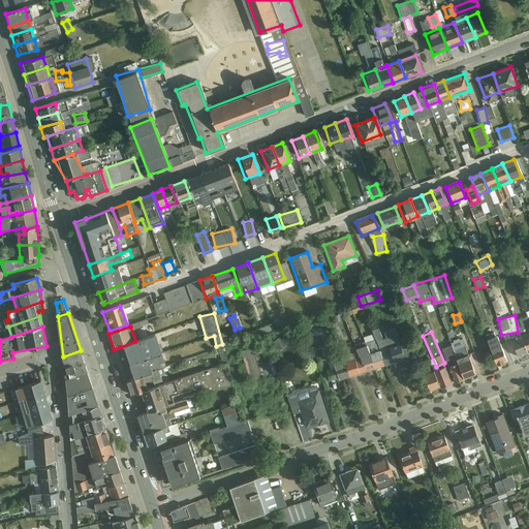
[(528,352),(528,332),(520,335),(526,354),(528,352)]
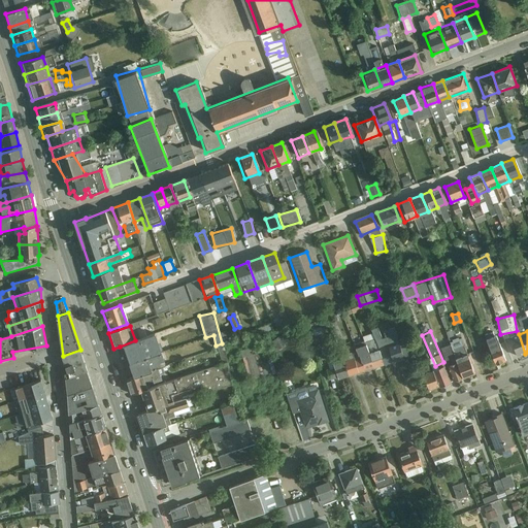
[(515,357),(525,354),(519,334),(507,338),(515,357)]
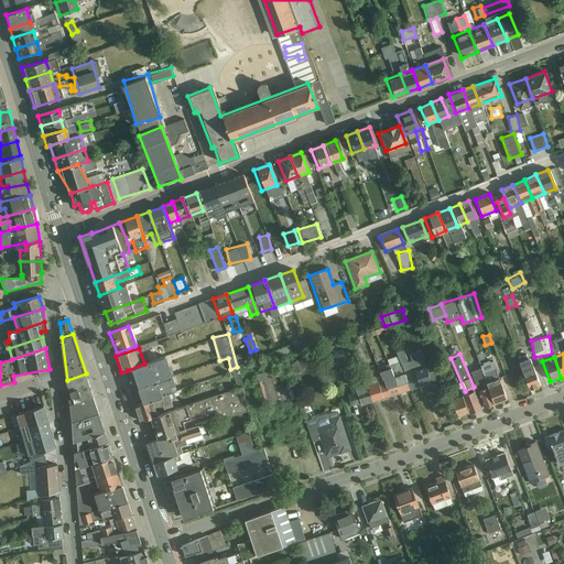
[(128,370),(136,390),(170,378),(162,358),(144,364),(128,370)]
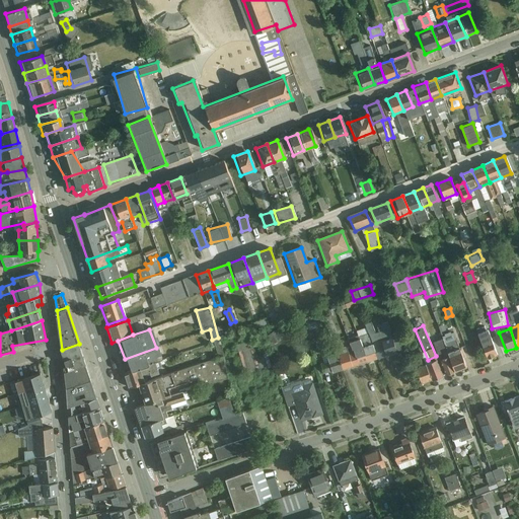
[(267,337),(272,343),(280,337),(275,330),(267,337)]
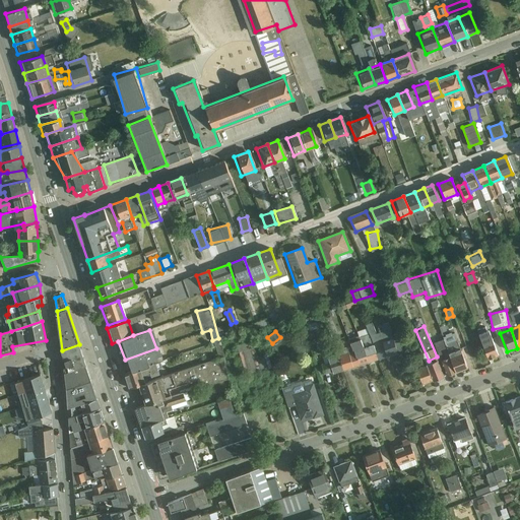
[(385,358),(397,353),(390,333),(378,337),(385,358)]
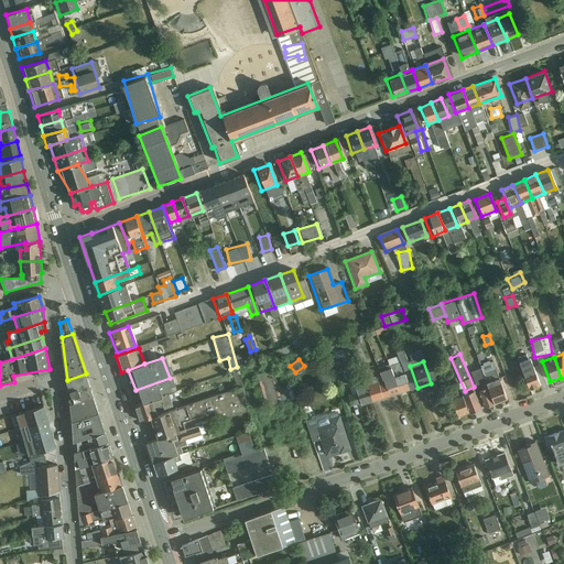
[(418,388),(410,366),(401,368),(408,391),(418,388)]
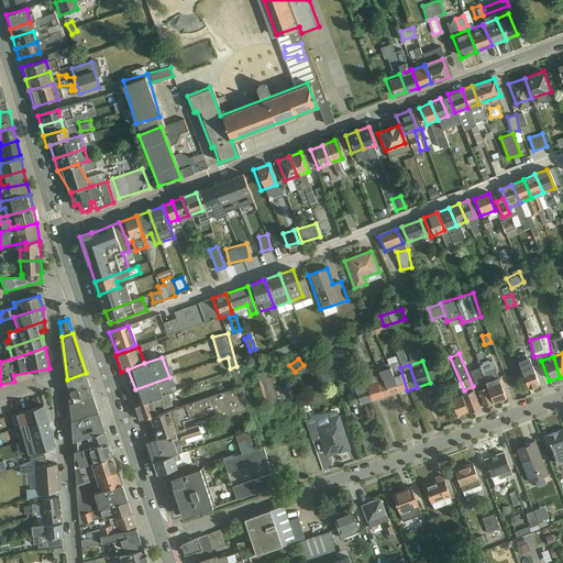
[(397,394),(407,390),(400,367),(390,371),(397,394)]
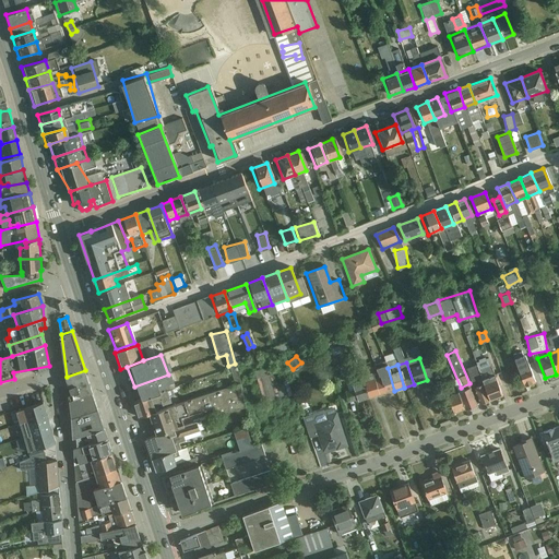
[(524,388),(535,383),(527,365),(516,369),(524,388)]
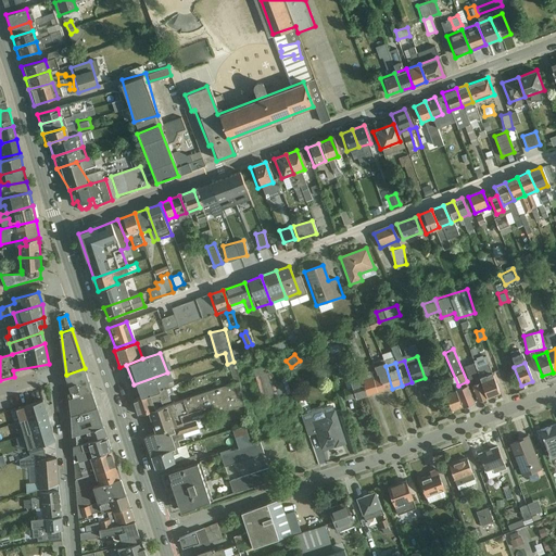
[(392,389),(386,366),(374,369),(380,392),(392,389)]
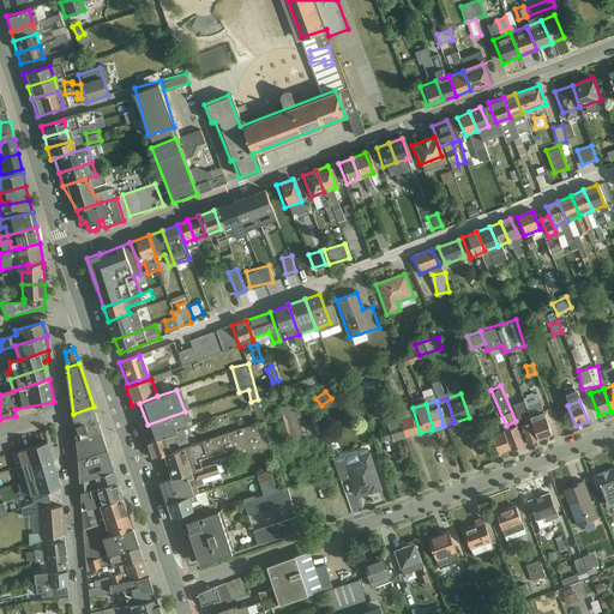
[(77,440),(102,432),(94,407),(73,414),(77,440)]
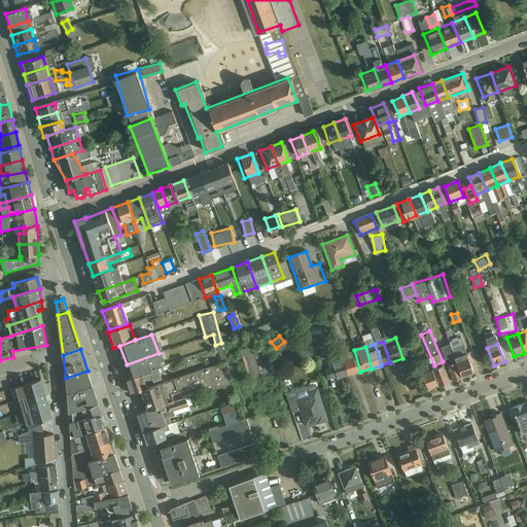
[(243,355),(249,377),(264,372),(257,350),(243,355)]
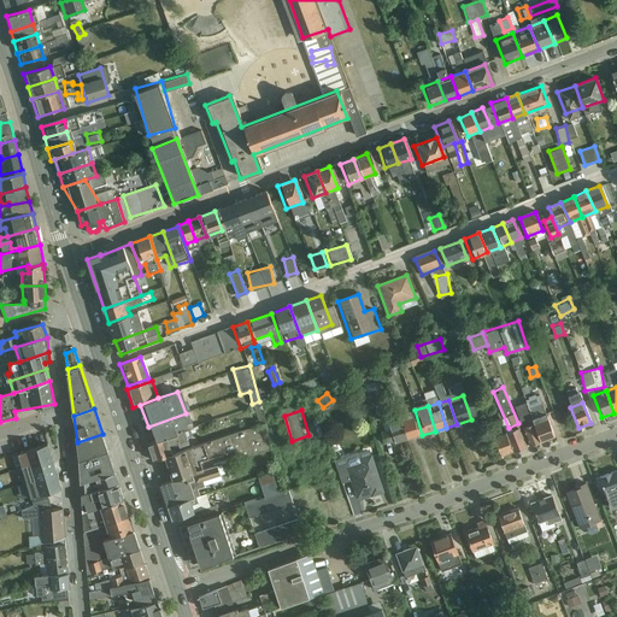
[(406,440),(422,435),(415,410),(398,416),(406,440)]
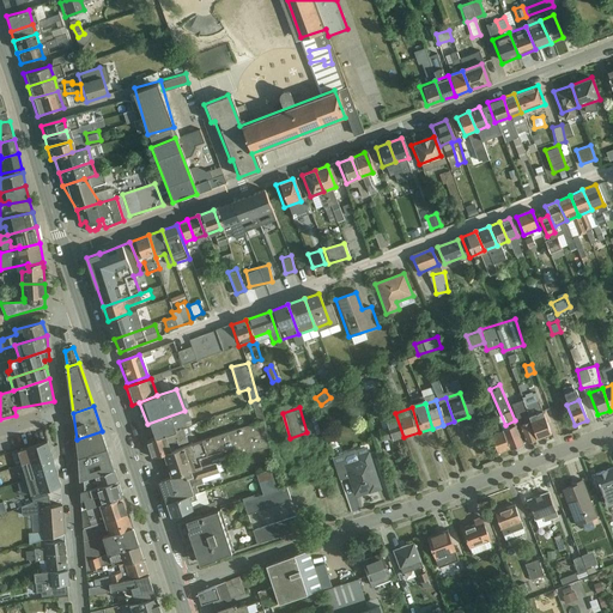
[(180,430),(190,428),(184,411),(147,424),(152,441),(180,430)]
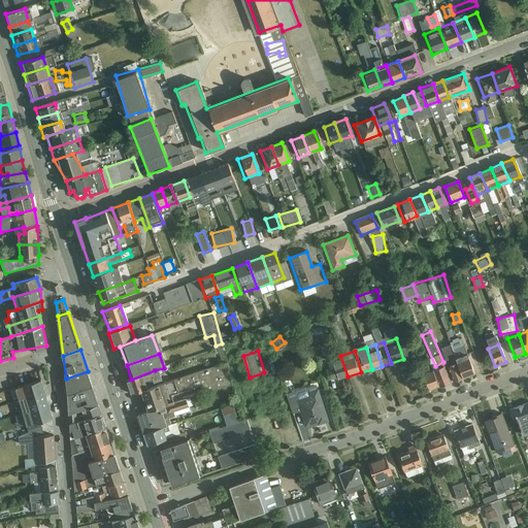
[(462,378),(473,374),(466,354),(455,359),(462,378)]
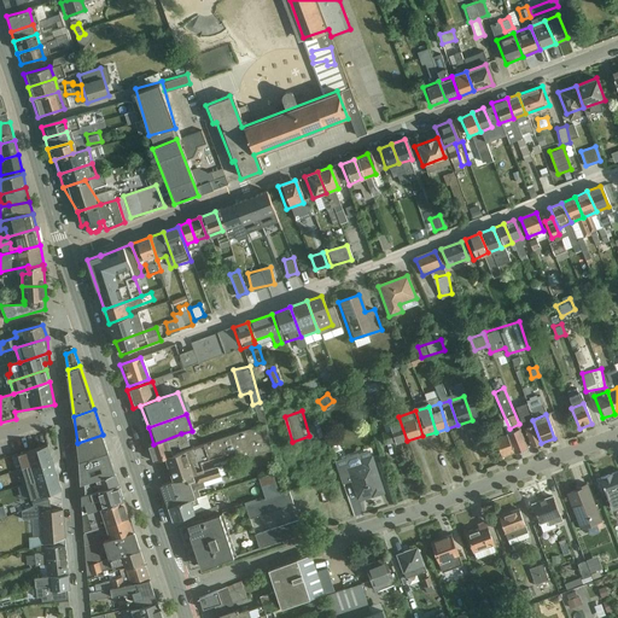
[(407,441),(398,417),(382,421),(389,447),(407,441)]
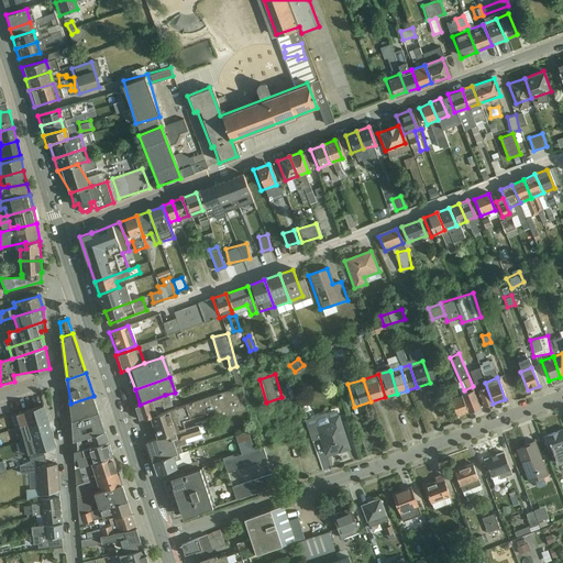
[(493,404),(485,383),(475,386),(483,407),(493,404)]
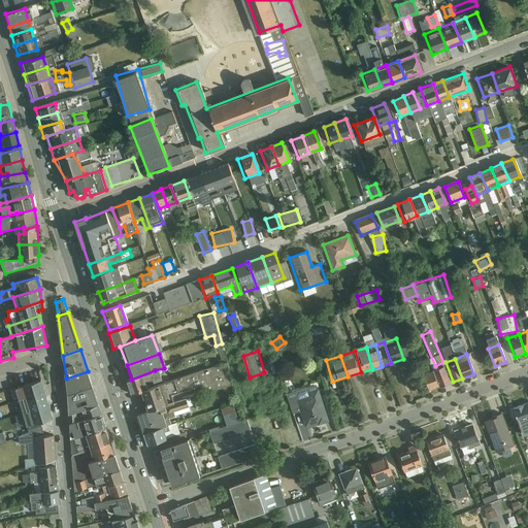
[(438,388),(450,383),(443,366),(431,370),(438,388)]
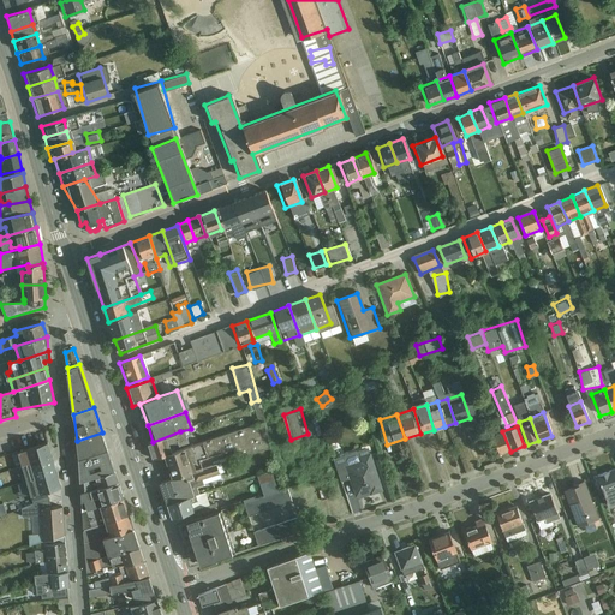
[(187,448),(180,431),(153,442),(145,445),(151,461),(159,459),(187,448)]
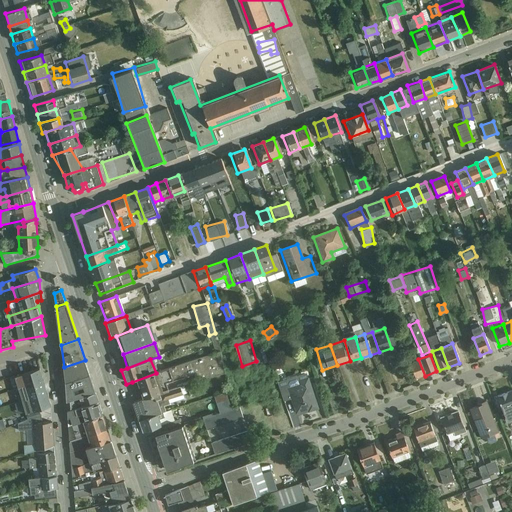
[(425,376),(418,359),(408,363),(414,380),(425,376)]
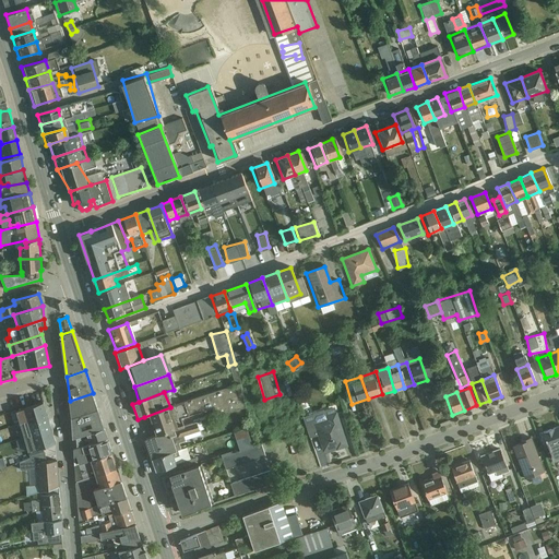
[(70,401),(72,418),(98,409),(93,393),(70,401)]
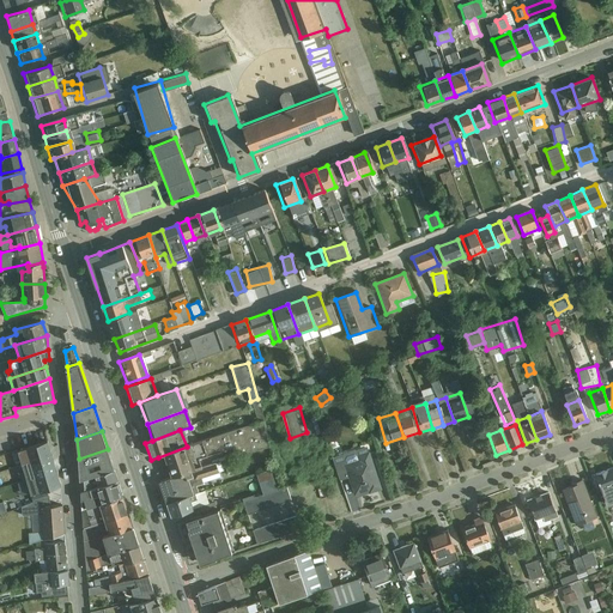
[(23,466),(53,456),(48,442),(28,448),(28,449),(18,451),(23,466)]
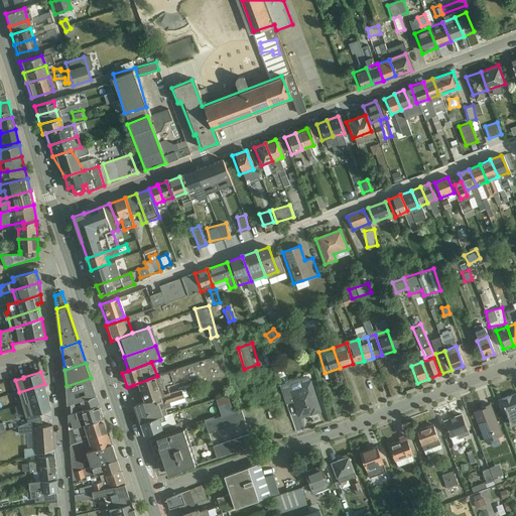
[(157,376),(133,385),(140,404),(164,396),(157,376)]
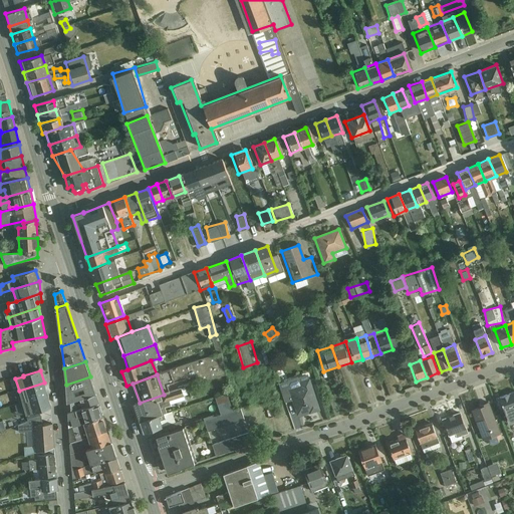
[(67,404),(96,395),(90,376),(66,384),(67,404)]
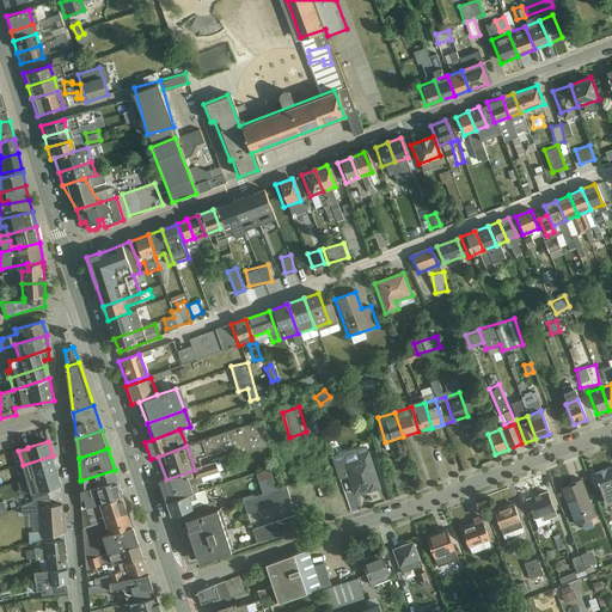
[(355,497),(380,489),(367,452),(342,460),(355,497)]
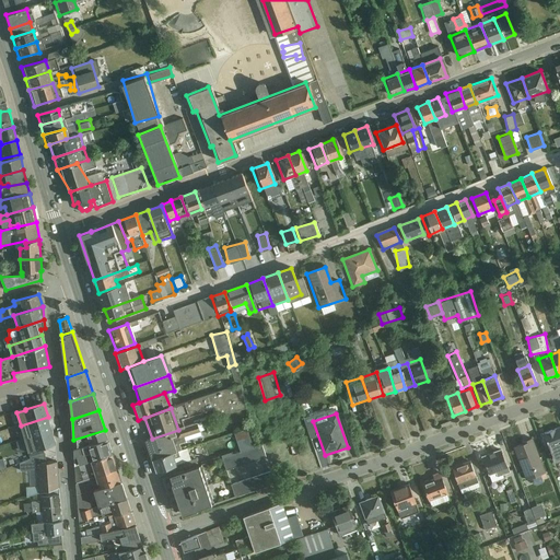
[(21,426),(25,439),(51,430),(48,417),(21,426)]
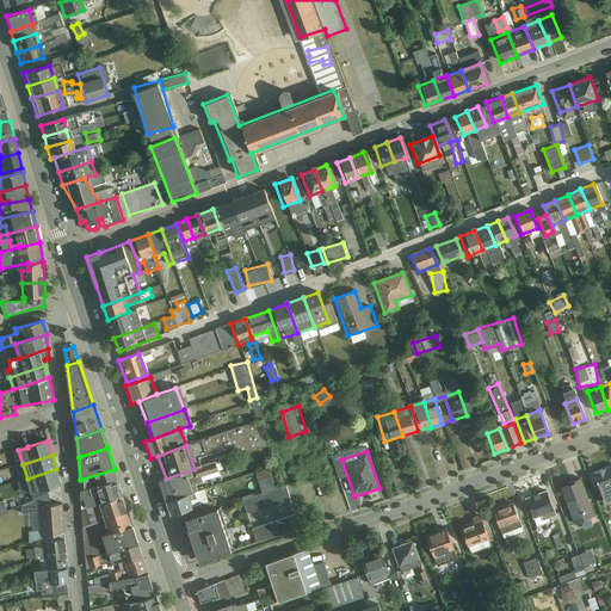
[(604,501),(610,499),(610,464),(593,471),(604,501)]
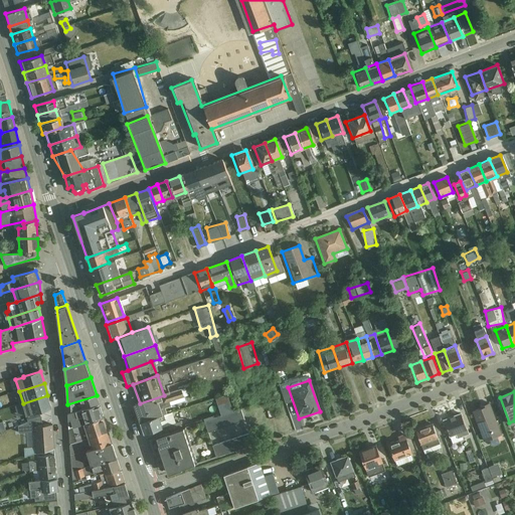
[(203,417),(207,433),(244,421),(240,408),(232,411),(226,392),(214,396),(219,413),(203,417)]
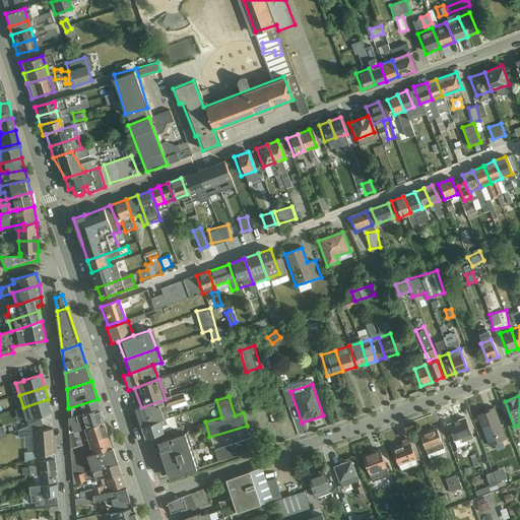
[(43,412),(51,409),(48,399),(23,407),(28,427),(43,424),(40,416),(43,414),(43,412)]
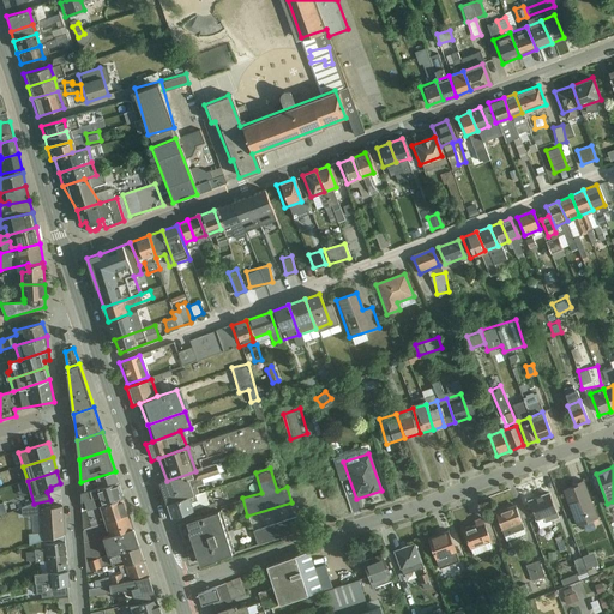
[(80,482),(82,493),(119,482),(115,471),(80,482)]
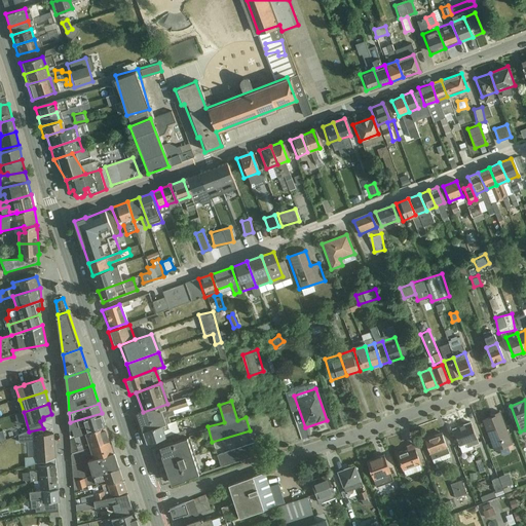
[(172,416),(167,404),(143,412),(134,415),(141,434),(170,424),(167,418),(172,416)]
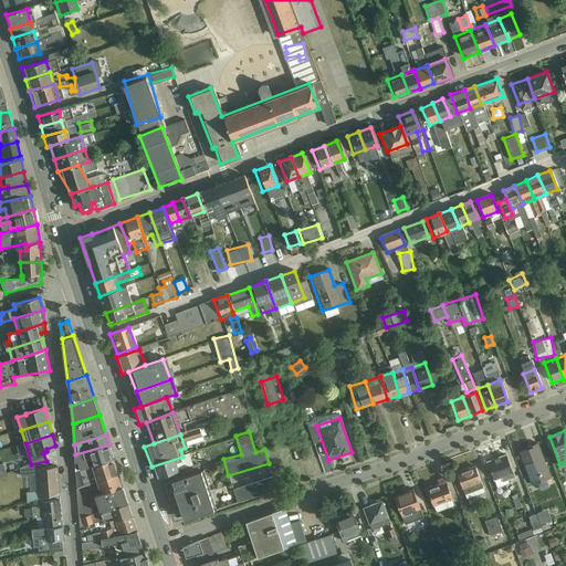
[(531,484),(551,477),(537,442),(517,449),(531,484)]
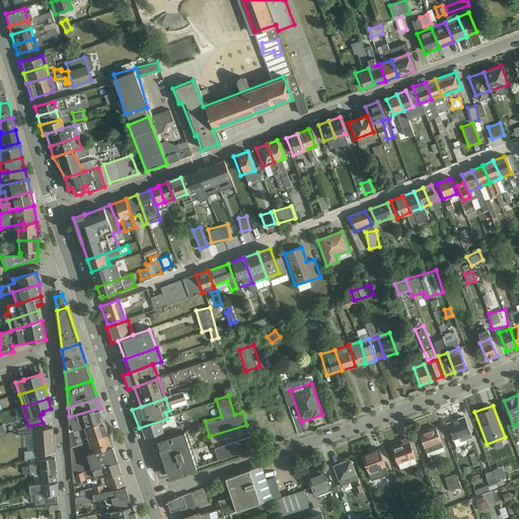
[(89,427),(104,422),(100,408),(69,417),(70,433),(79,430),(89,427)]
